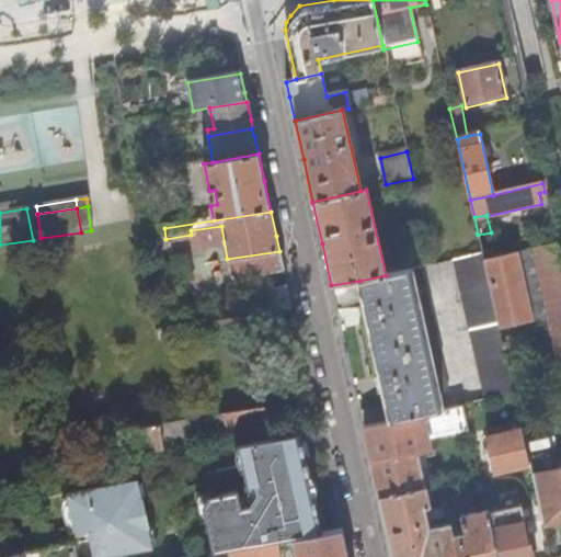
[(164,228),(140,232),(142,242),(165,239),(164,228)]
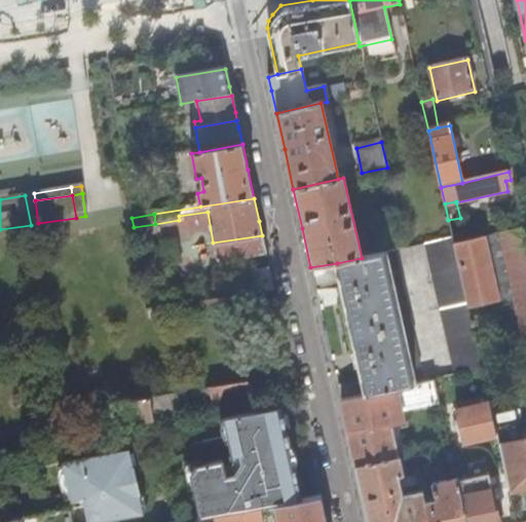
[(525,228),(454,245),(468,309),(515,299),(525,348),(525,228)]
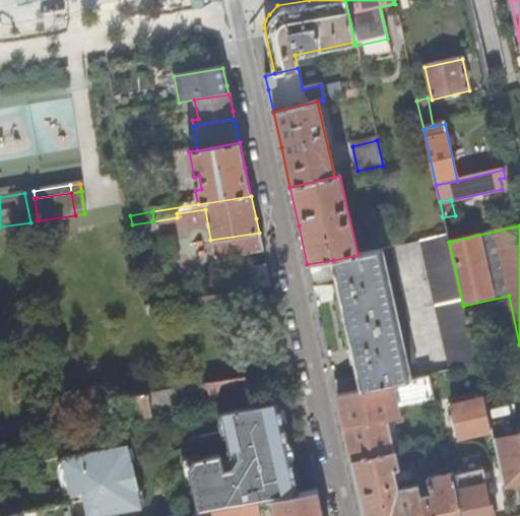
[(263,252),(259,233),(210,240),(214,259),(263,252)]
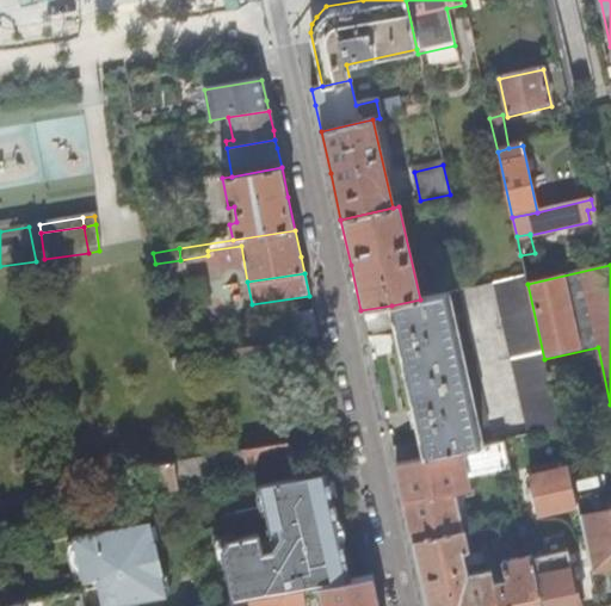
[(526,279),(494,286),(529,438),(561,432),(544,359),(528,284),(526,279)]
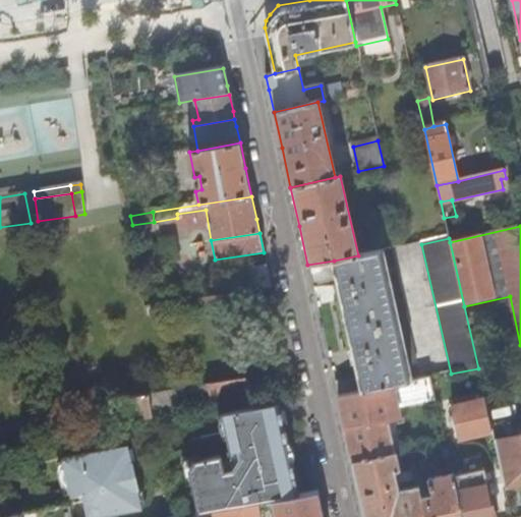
[(404,313),(390,249),(358,255),(334,261),(340,288),(337,289),(338,295),(339,301),(343,300),(348,326),(404,313)]
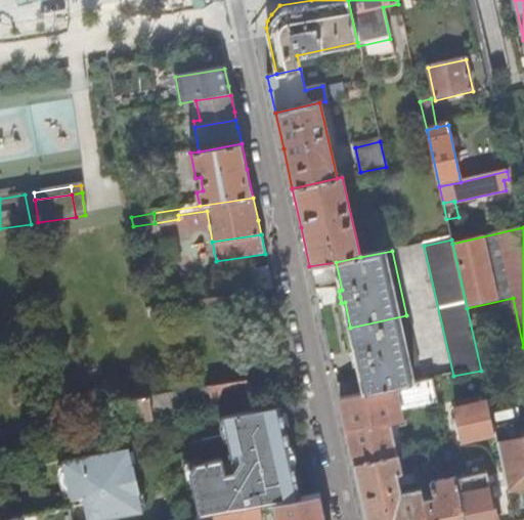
[(418,366),(406,315),(350,328),(356,355),(353,356),(354,362),(356,369),(359,369),(365,395),(415,384),(411,367),(418,366)]
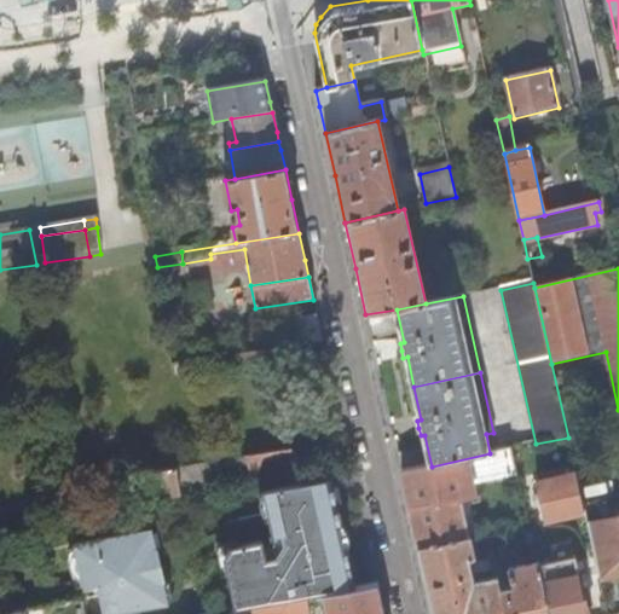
[(348,456),(345,441),(334,442),(264,456),(178,470),(181,497),(250,484),(250,480),(295,473),(294,463),(310,459),(311,462),(348,456)]
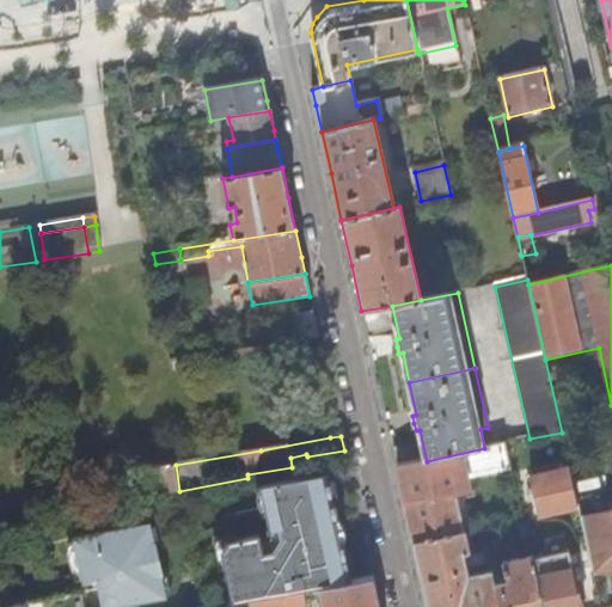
[(513,470),(506,443),(484,448),(427,461),(397,467),(407,514),(414,545),(463,534),(454,500),(469,496),(465,480),(513,470)]
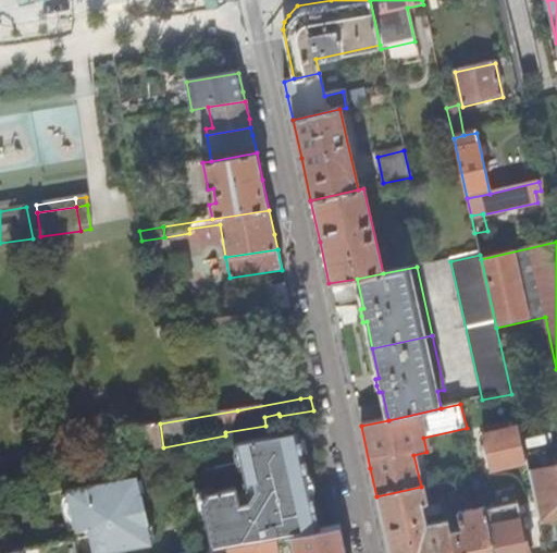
[(124,454),(163,447),(160,424),(121,430),(124,454)]
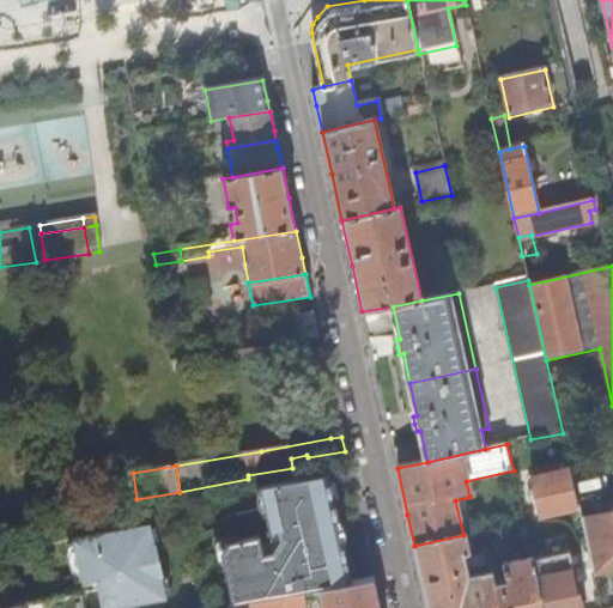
[(574,482),(571,470),(533,479),(541,518),(580,510),(578,506),(574,482)]
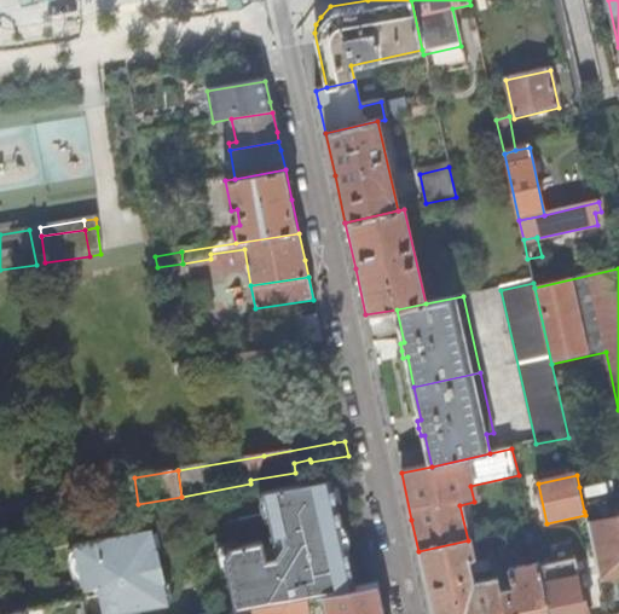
[(618,499),(614,479),(579,487),(584,511),(618,503),(618,499)]
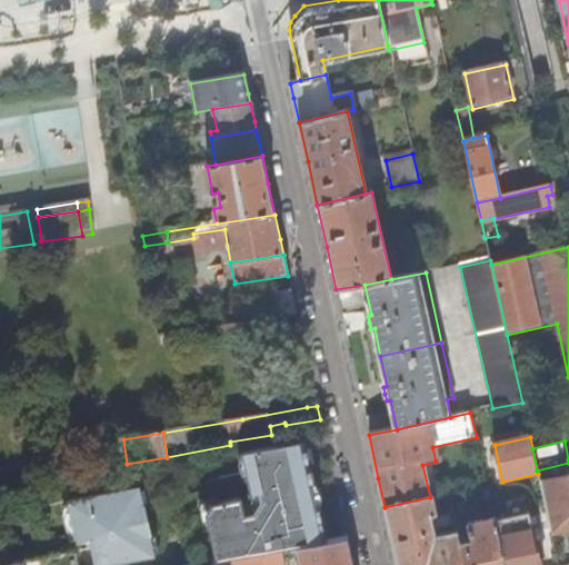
[(309,473),(302,444),(290,446),(295,468),(296,476),(309,473)]
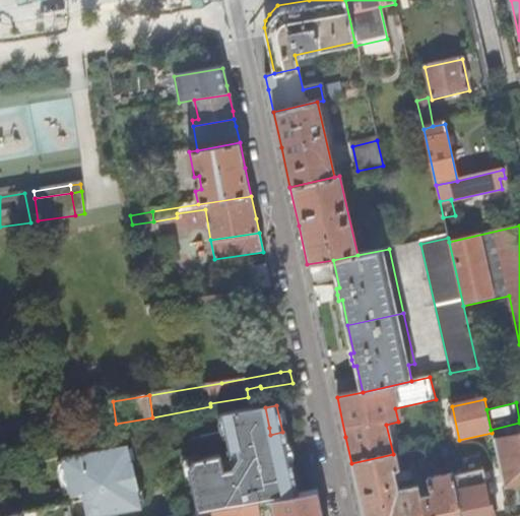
[(265,407),(222,415),(226,437),(269,428),(265,407)]
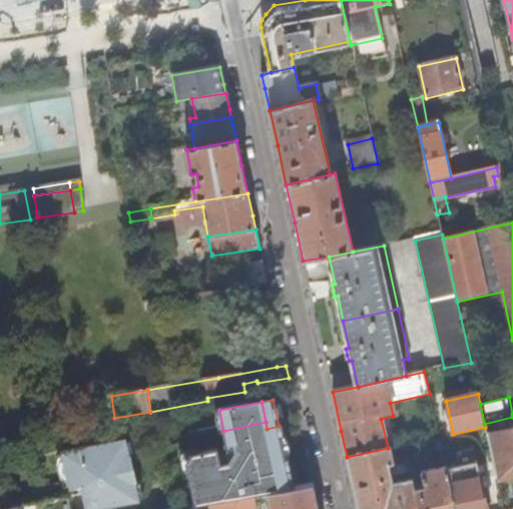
[(223,431),(225,438),(267,429),(266,422),(223,431)]
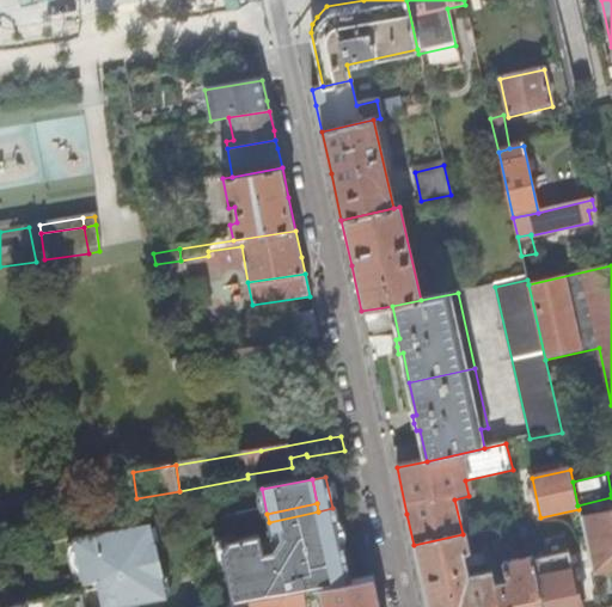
[(320,589),(348,584),(343,562),(332,508),(318,512),(269,522),(271,532),(271,545),(258,547),(258,540),(227,546),(221,553),(231,605),(269,599),(303,593),(320,589)]
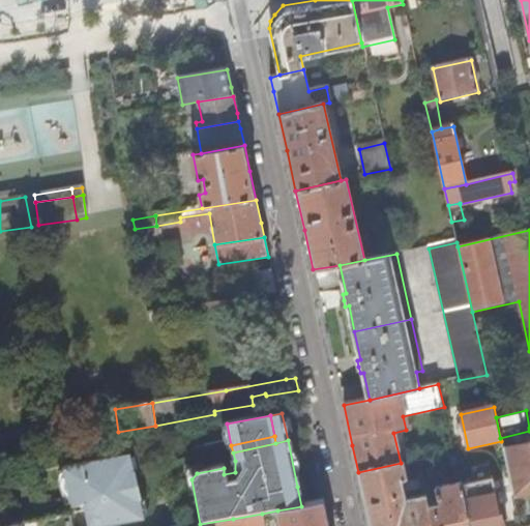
[(529,445),(503,451),(514,499),(529,495),(529,445)]
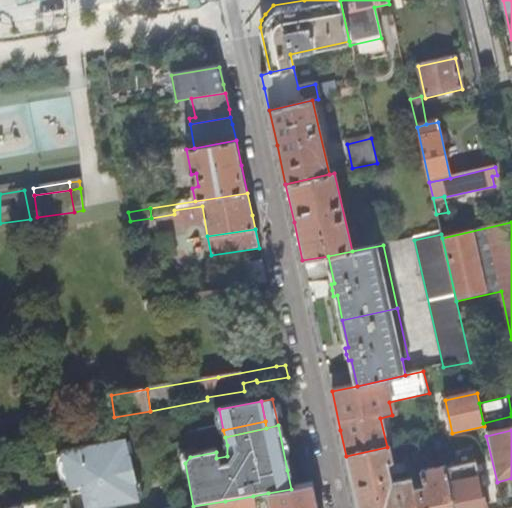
[(106,507),(112,506),(136,502),(124,440),(62,452),(69,491),(81,488),(84,507),(106,507)]
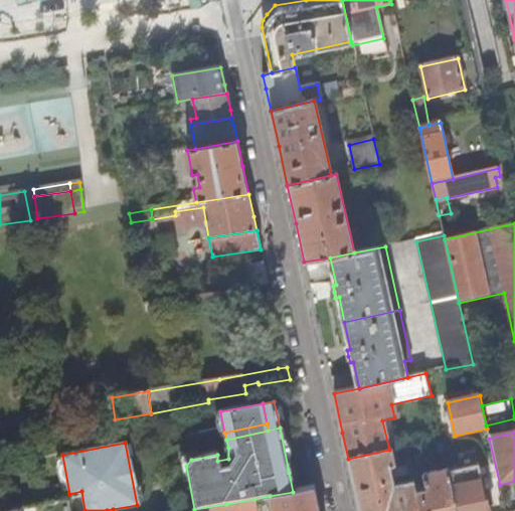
[(457,510),(452,486),(449,471),(423,475),(425,487),(426,487),(427,491),(416,493),(414,483),(394,487),(390,468),(395,467),(392,454),(391,454),(390,450),(389,450),(348,459),(359,510),(457,510)]
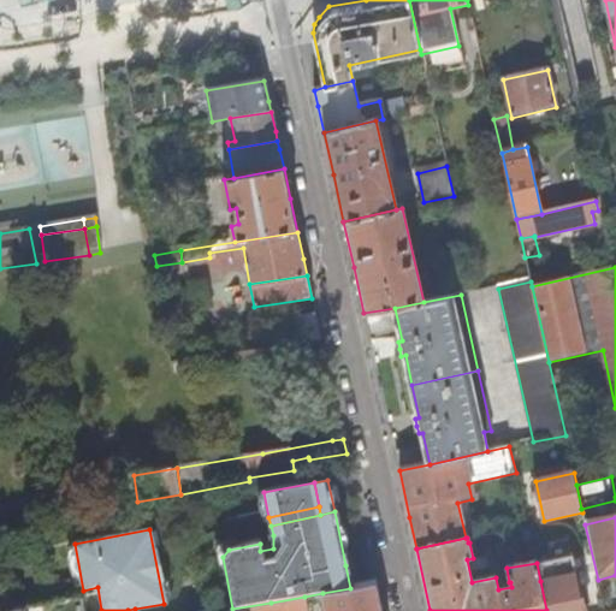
[(585,610),(574,562),(550,568),(552,579),(540,581),(546,610),(585,610)]
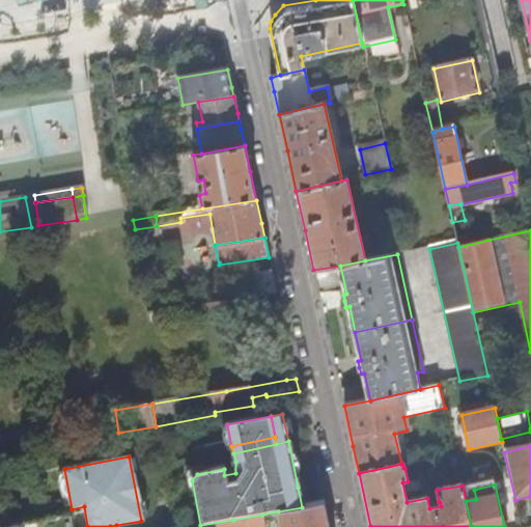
[(328,526),(324,503),(302,507),(278,511),(280,526),(328,526)]
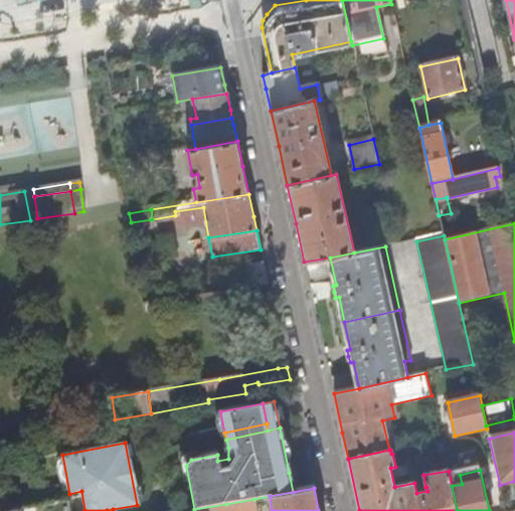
[(255,510),(254,499),(226,504),(194,509),(191,509),(191,510),(255,510)]
